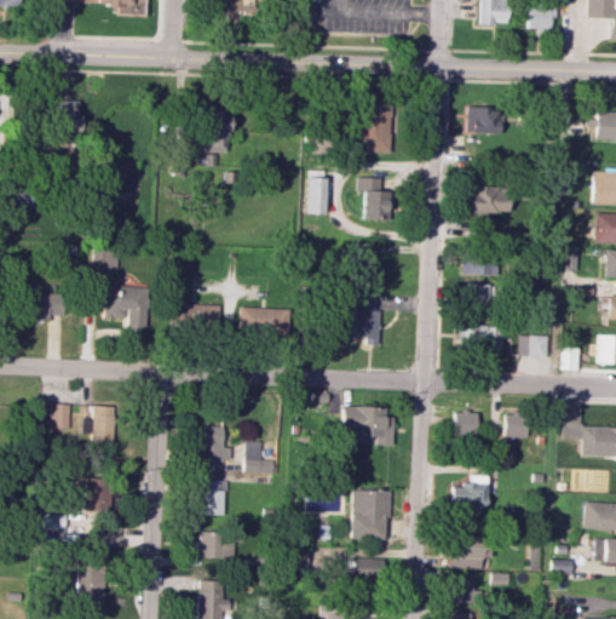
[(58,3),(58,0),(148,0),(148,18),(116,17),(116,7),(107,7),(107,4),(58,3)]
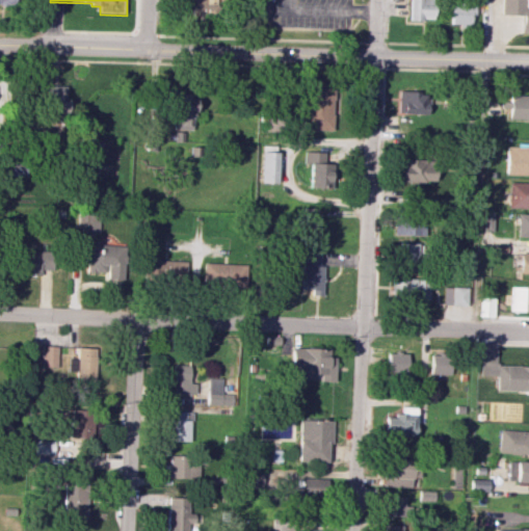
[(216,0),(193,0),(194,17),(217,17),(216,0)]
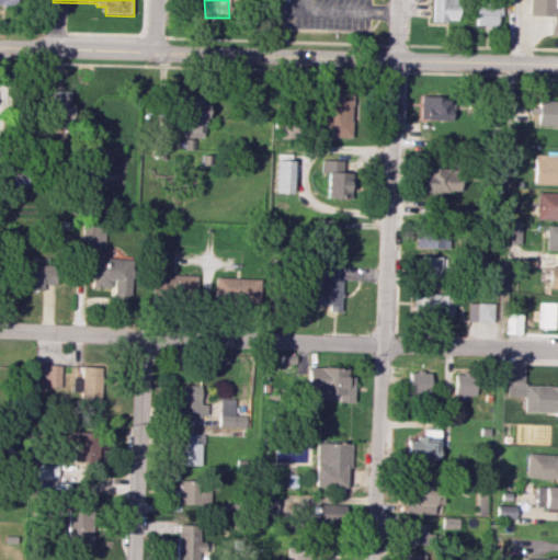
[(434,0),(434,22),(459,22),(459,0),(434,0)]
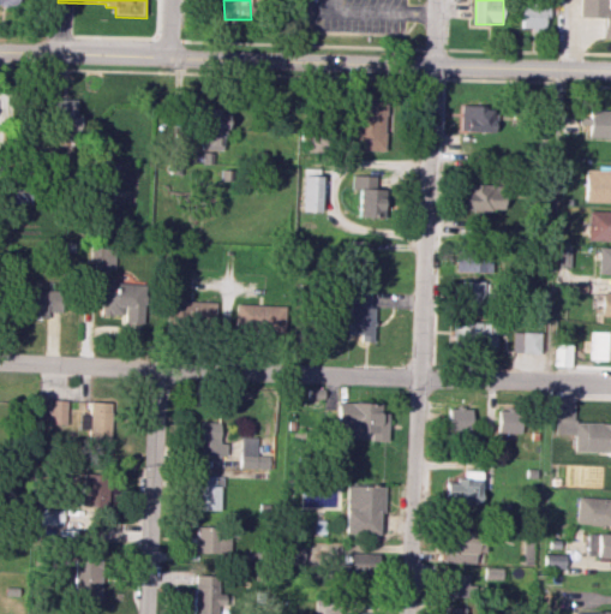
[(610,0),(581,0),(581,18),(605,18),(605,37),(610,37),(610,0)]
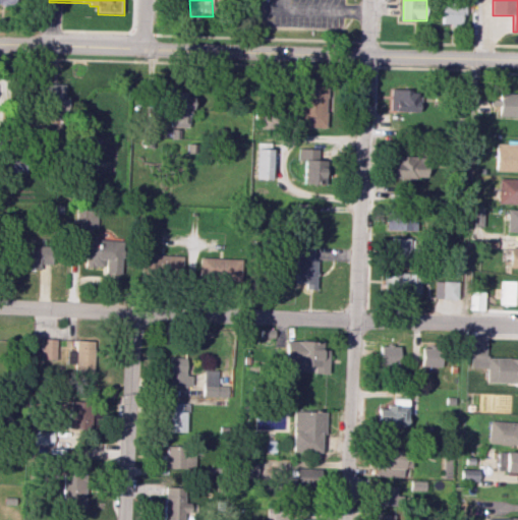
[(445,4),(444,24),(465,25),(466,5),(445,4)]
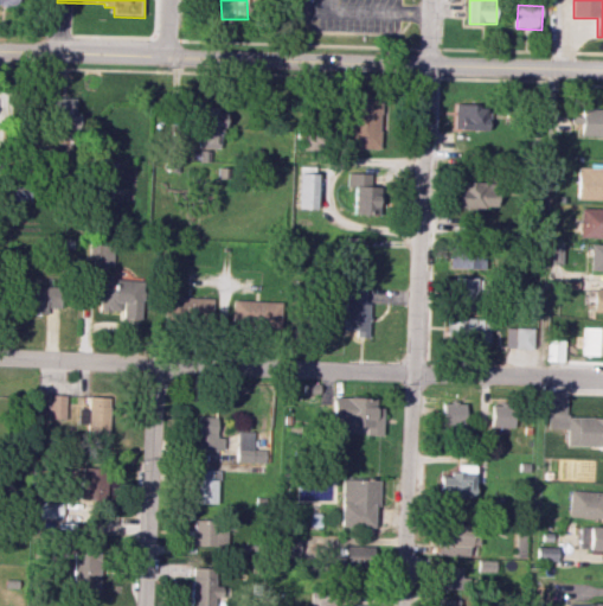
[(0,100),(0,121),(11,121),(10,89),(0,89),(0,100)]
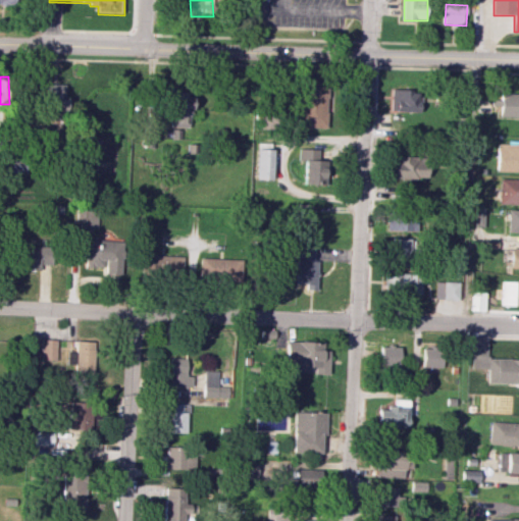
[(328,128),(329,84),(299,83),(298,127),(328,128)]
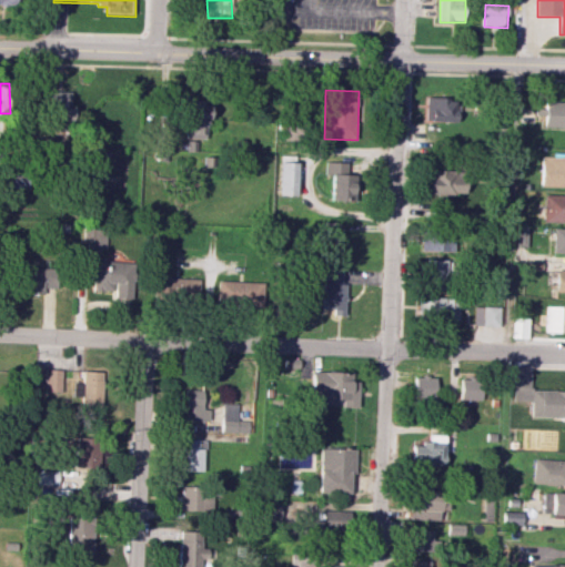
[(71,91),(49,93),(51,130),(64,129),(63,122),(73,121),(71,91)]
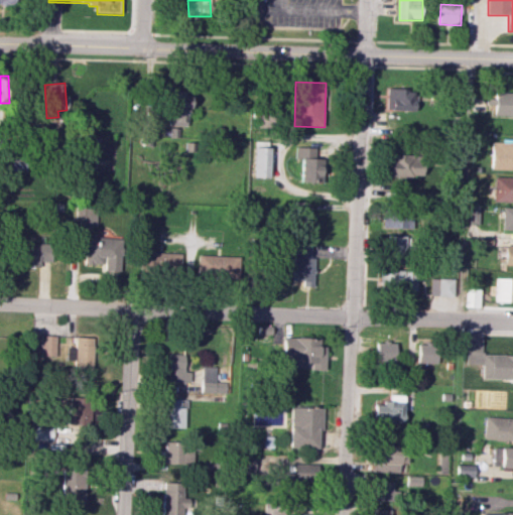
[(388,111),(416,111),(417,90),(388,90),(388,111)]
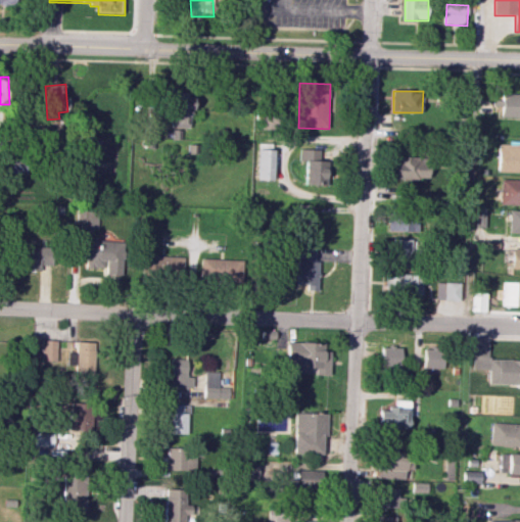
[(192,129),(193,95),(175,94),(173,128),(192,129)]
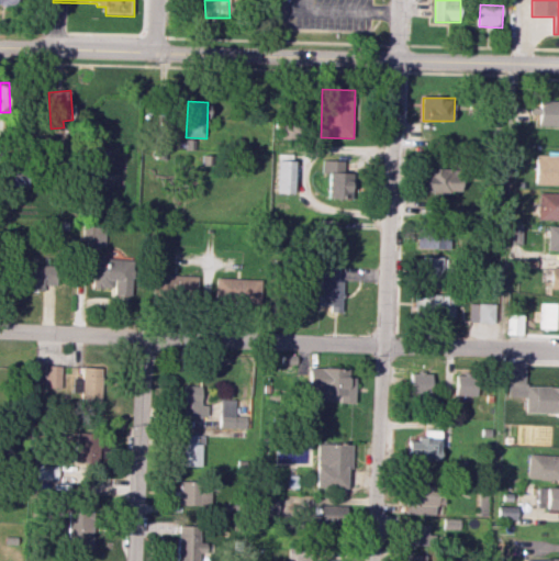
[(558,102),(540,102),(539,126),(558,126),(558,102)]
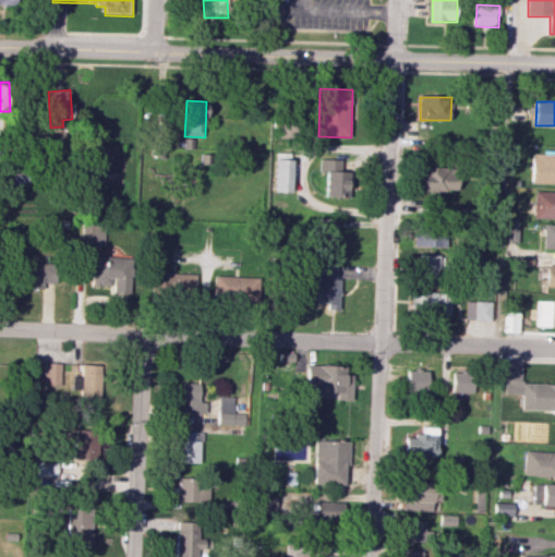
[(533,183),(554,183),(554,154),(533,154),(533,183)]
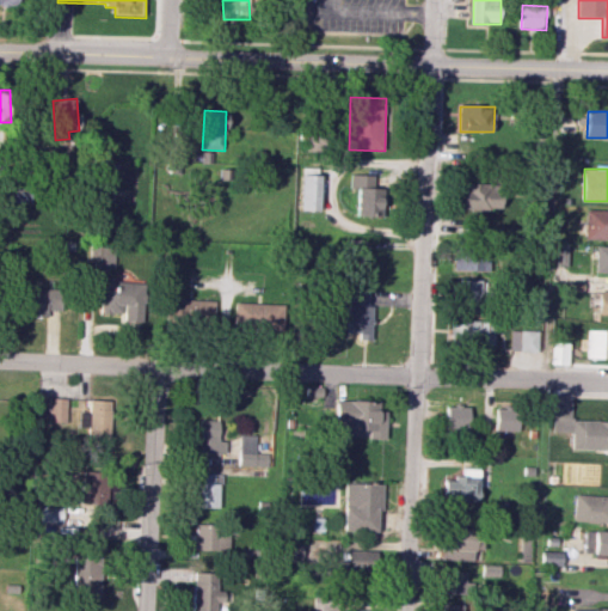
[(321,212),(323,176),(302,176),(301,211),(321,212)]
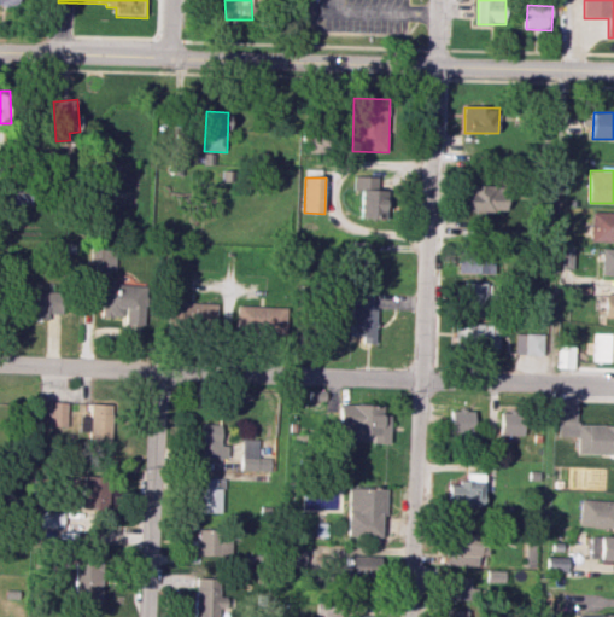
[(362,219),(389,220),(389,191),(379,191),(379,178),(356,178),(355,191),(362,192),(362,219)]
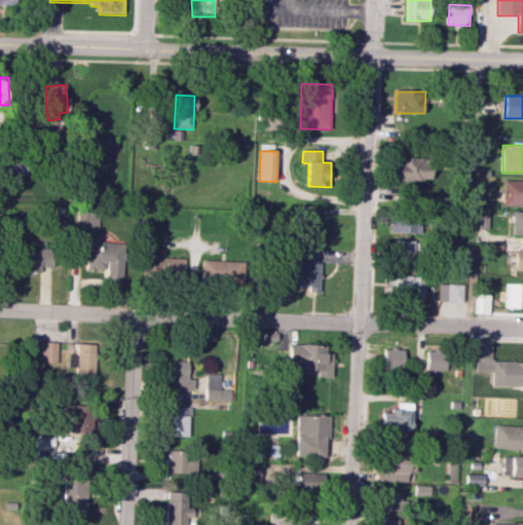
[(399,181),(430,182),(431,160),(399,159),(399,181)]
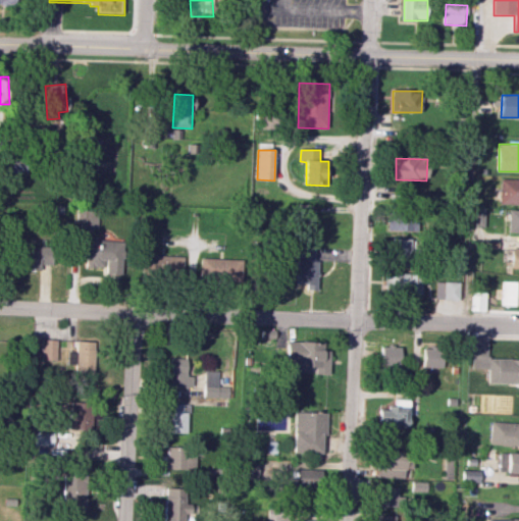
[(501,204),(518,204),(518,179),(501,179),(501,204)]
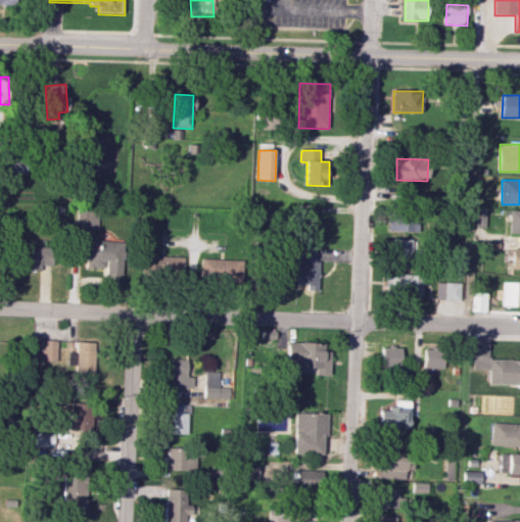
[(316,205),(299,205),(299,229),(315,229),(316,205)]
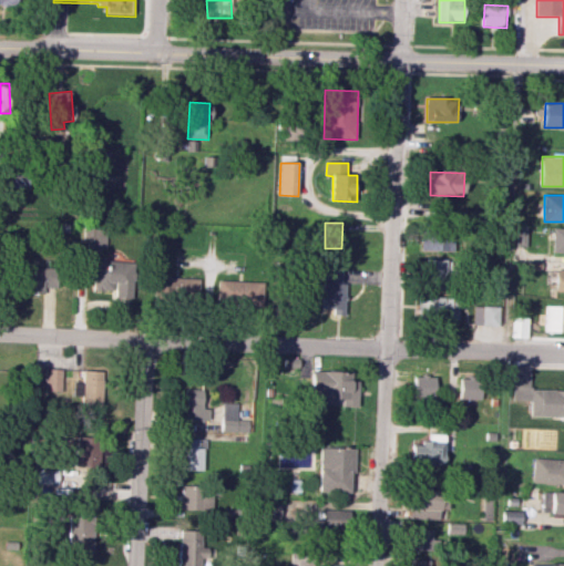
[(518,247),(527,247),(529,228),(518,227),(518,247)]
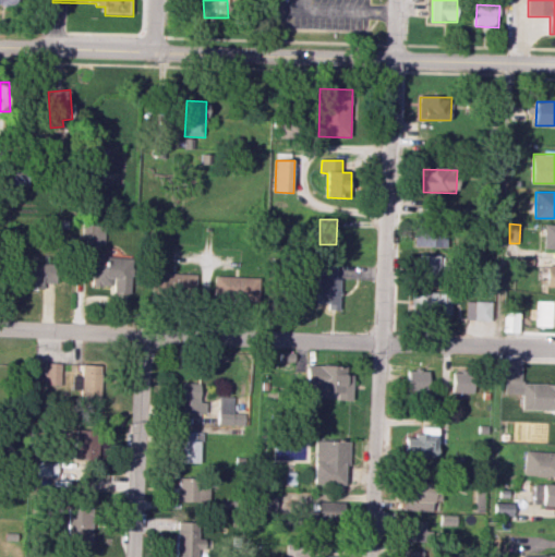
[(83,243),(106,243),(106,225),(84,225),(83,243)]
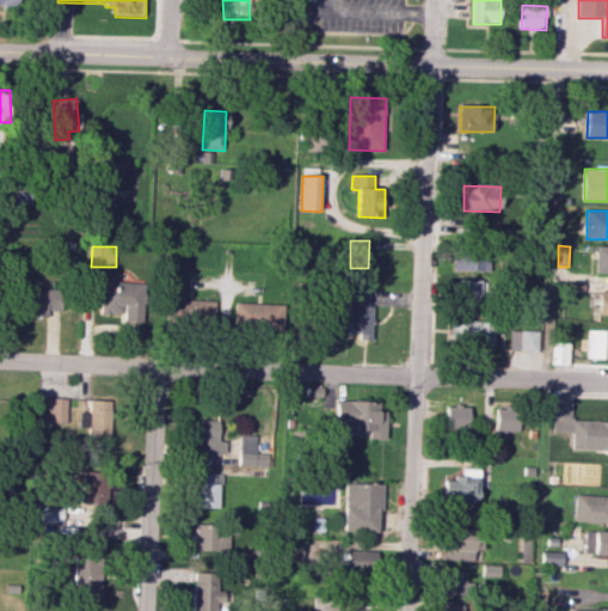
[(607,246),(597,246),(596,273),(607,273),(607,246)]
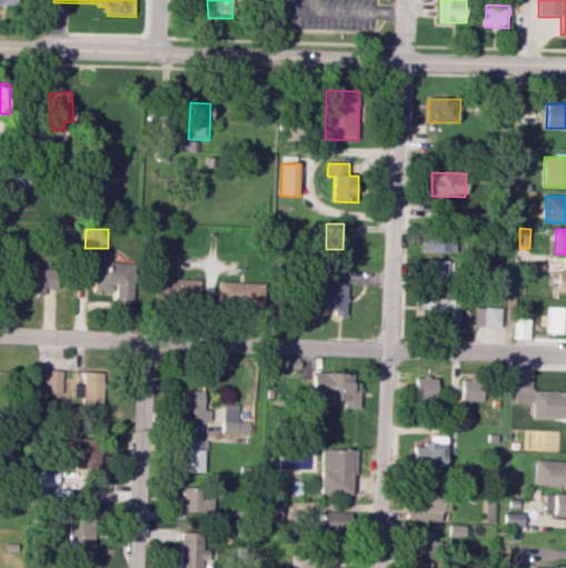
[(454,231),(423,232),(424,252),(455,251),(454,231)]
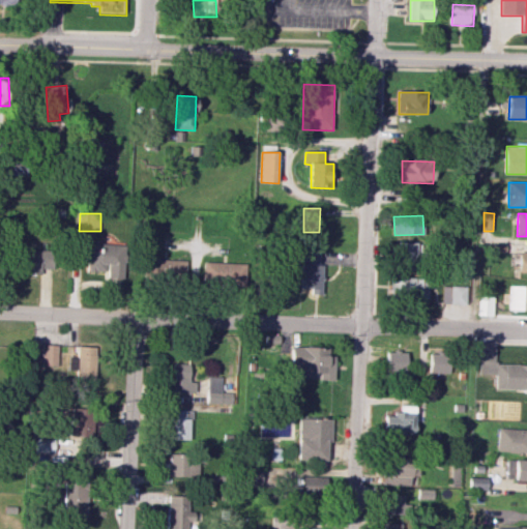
[(419,242),(397,243),(397,267),(420,267),(419,242)]
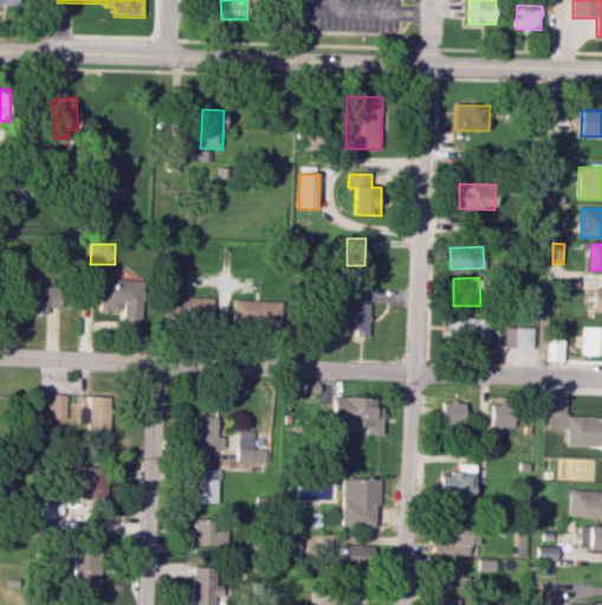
[(101,313),(121,314),(121,319),(144,320),(146,281),(102,280),(101,313)]
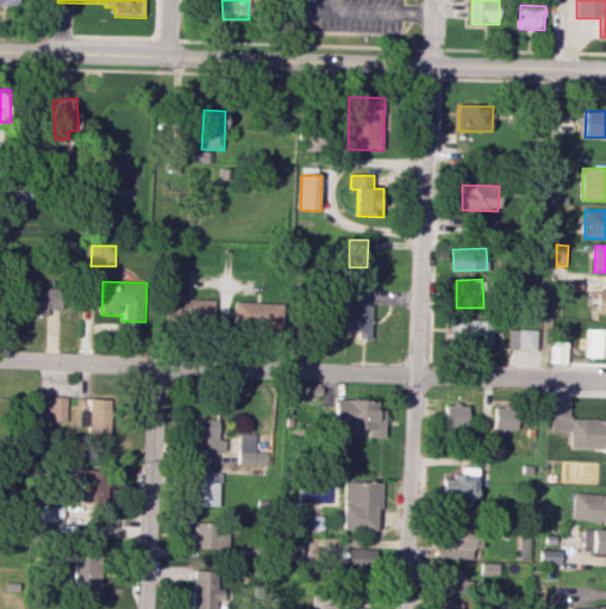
[(49,317),(49,310),(62,310),(63,289),(30,287),(29,316),(49,317)]
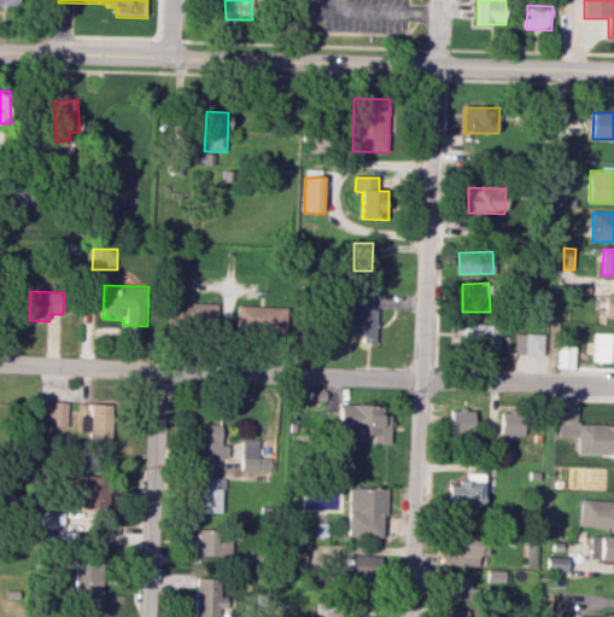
[(378,292),(355,292),(352,337),(366,337),(364,344),(375,344),(378,292)]
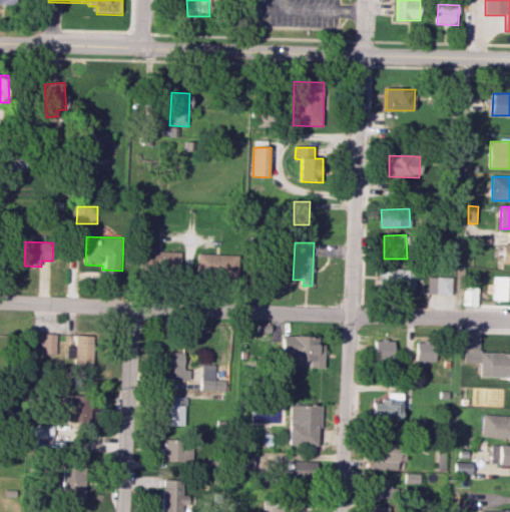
[(181,252),(141,251),(141,273),(180,274),(181,252)]
